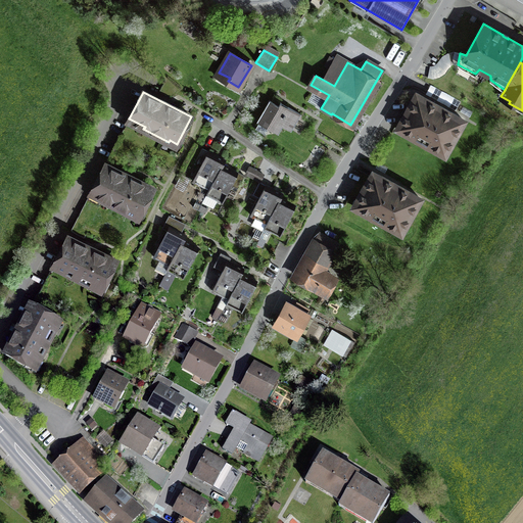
[(407,127),(403,131),(419,140),(420,137),(425,140),(424,142),(439,151),(441,146),(447,149),(464,121),(417,94),(400,124),(407,127)]
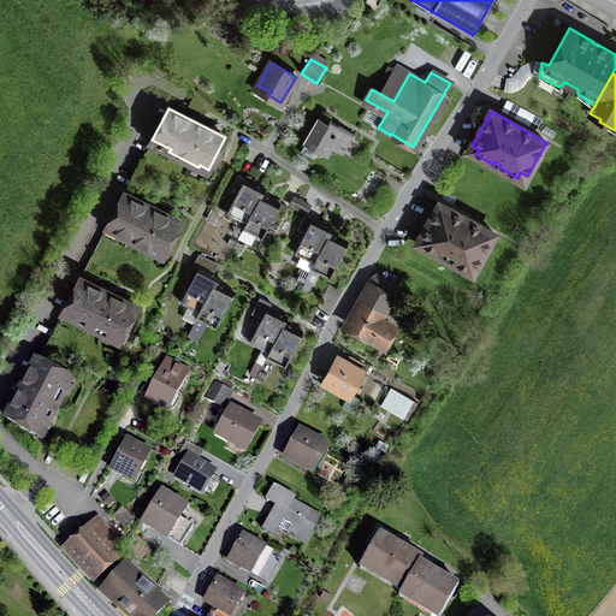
[(329,124),(317,118),(303,141),(324,152),(329,143),(342,150),(351,134),(330,120),(329,124)]
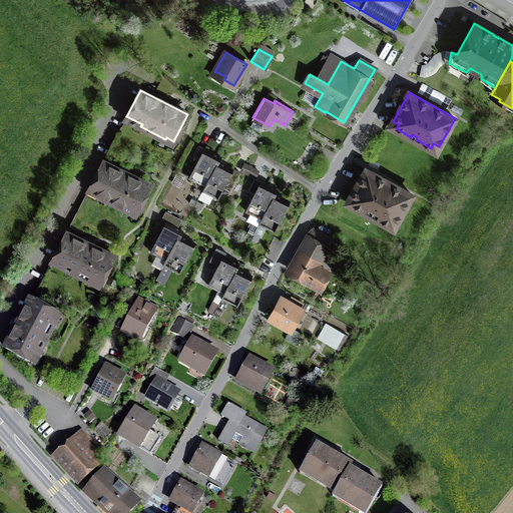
[(313,156),(320,145),(307,137),(300,148),(313,156)]
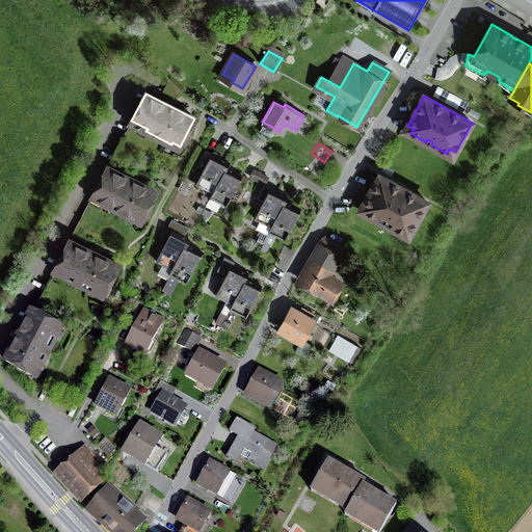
[(213,193),(225,167),(229,162),(212,154),(196,185),(213,193)]
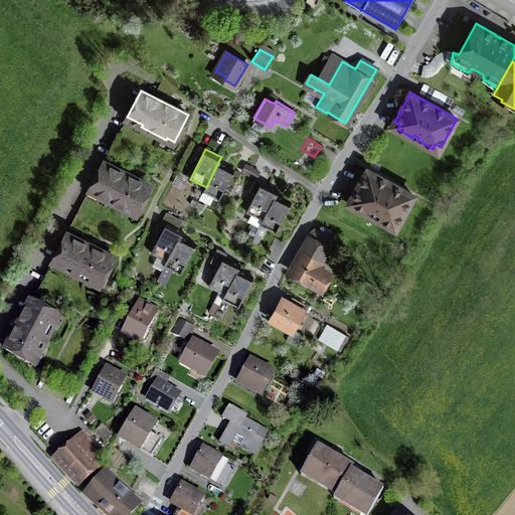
[(104,161),(90,188),(106,196),(105,198),(130,211),(131,209),(137,212),(151,186),(104,161)]
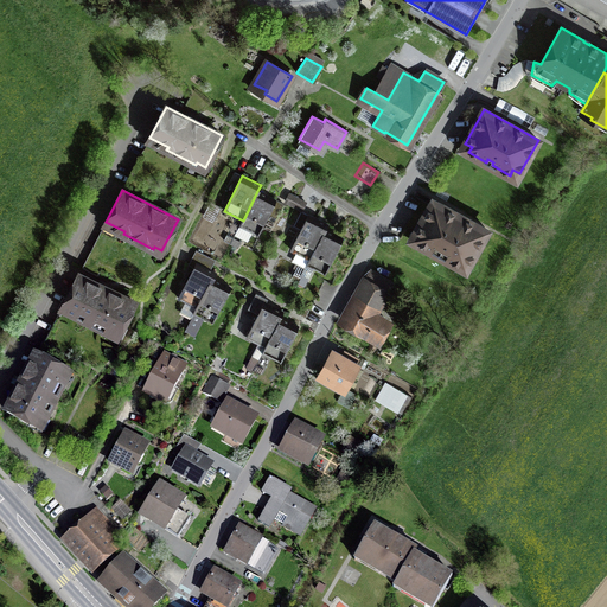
[(257,191),(243,221),(235,235),(246,240),(248,240),(251,231),(259,235),(276,200),(257,191)]
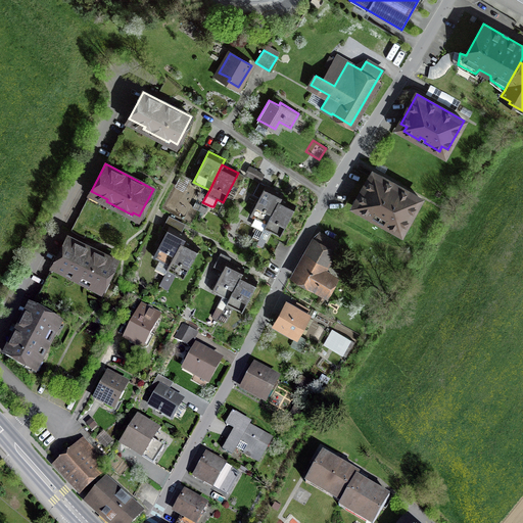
[(260,180),(264,175),(249,167),(245,174),(258,180),(259,179),(260,180)]
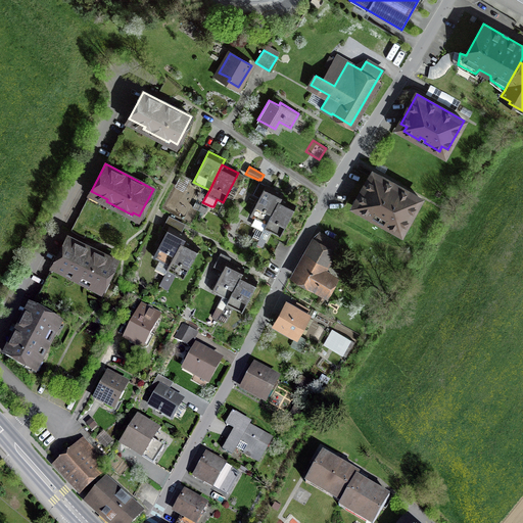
[(420,198),(373,173),(357,201),(363,204),(361,209),(376,218),(377,216),(381,218),(380,221),(395,229),(398,225),(403,228),(420,198)]
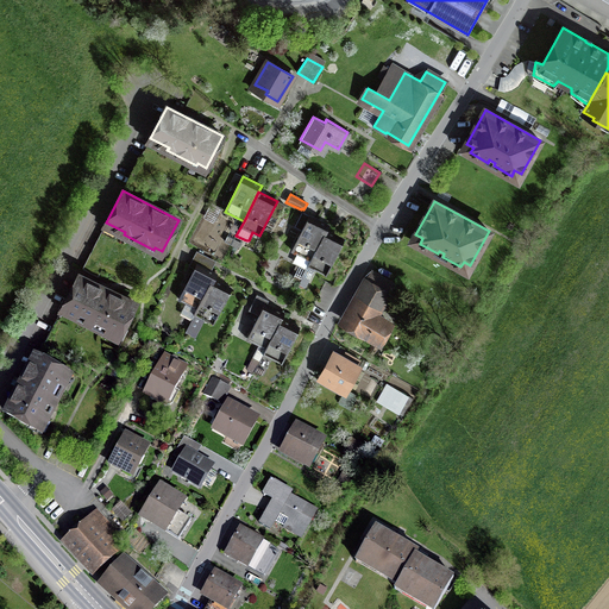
[(220,208),(212,205),(205,217),(213,221),(220,208)]
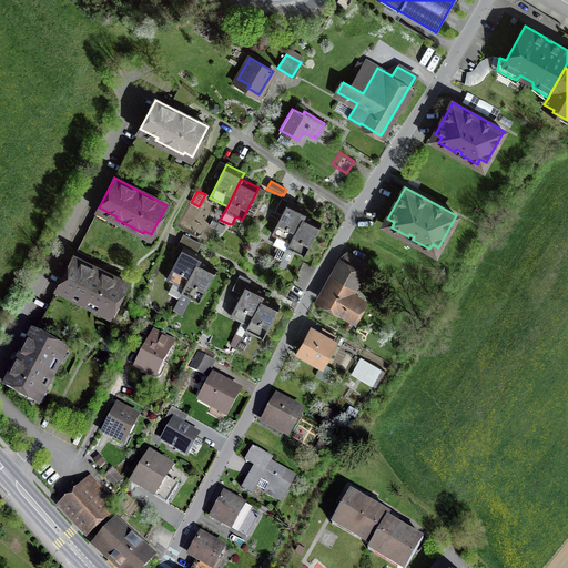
[(273,234),(290,243),(304,215),(306,210),(288,201),(273,234)]
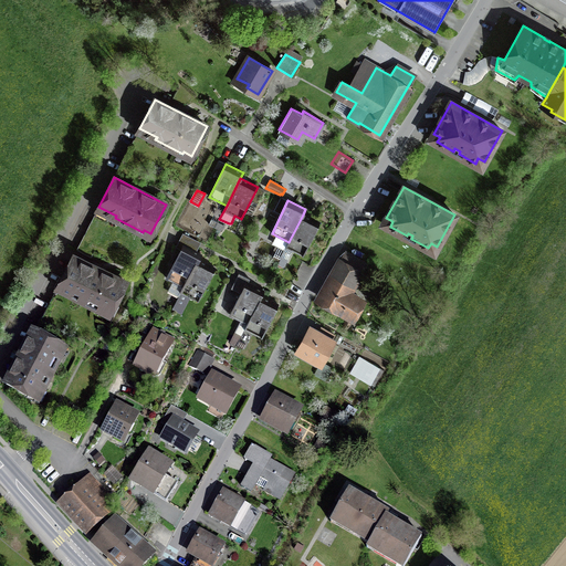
[(303,215),(289,242),(286,247),(303,255),(320,222),(303,215)]
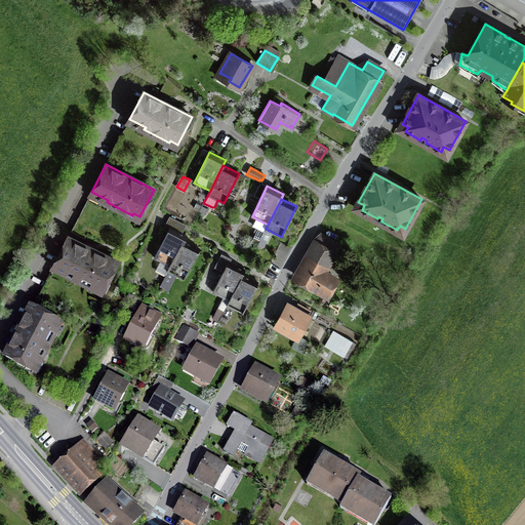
[(170,228),(177,231),(182,224),(171,218),(167,225),(171,227),(170,228)]
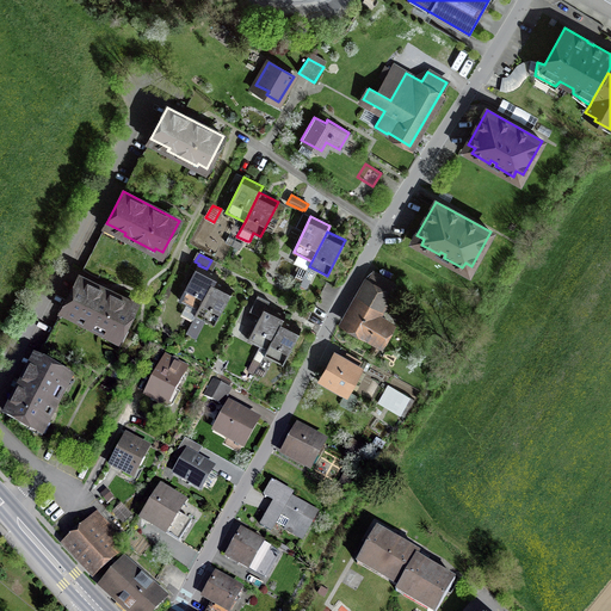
[(207,269),(198,265),(180,300),(198,309),(214,281),(217,275),(207,269)]
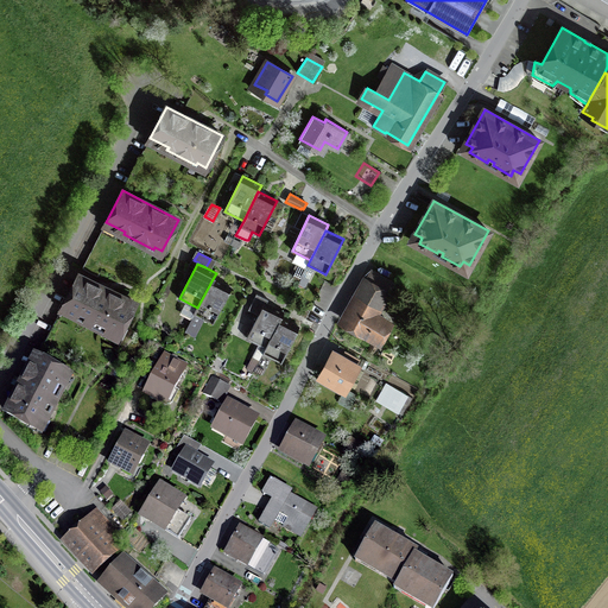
[(343,321),(378,341),(388,323),(373,314),(392,282),(372,271),(343,321)]
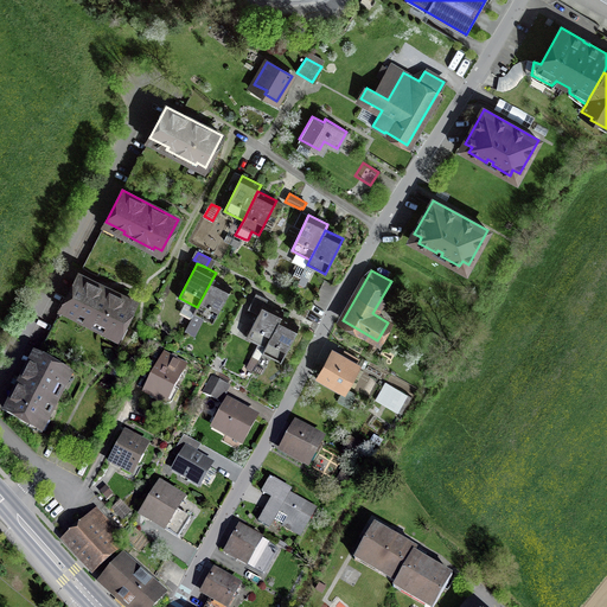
[(304,280),(319,287),(323,280),(307,272),(304,280)]
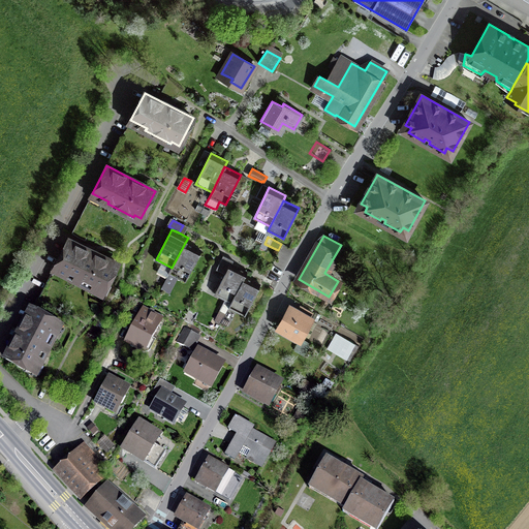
[(68,239),(55,266),(70,274),(69,276),(95,289),(96,287),(103,291),(117,263),(68,239)]
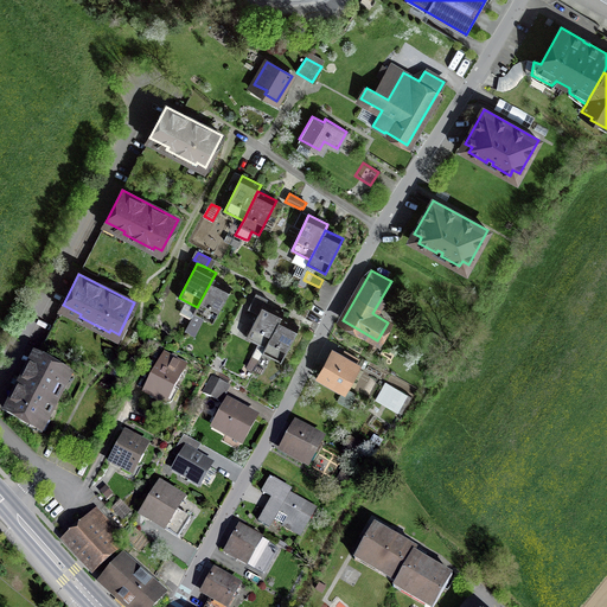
[(212,279),(197,307),(195,313),(213,323),(231,287),(212,279)]
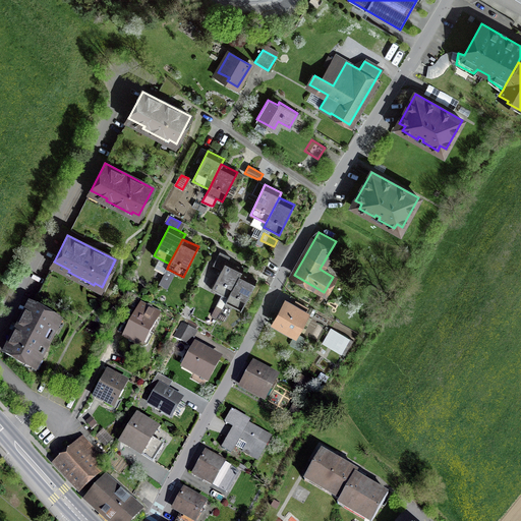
[(261,240),(257,246),(270,252),(274,246),(261,240)]
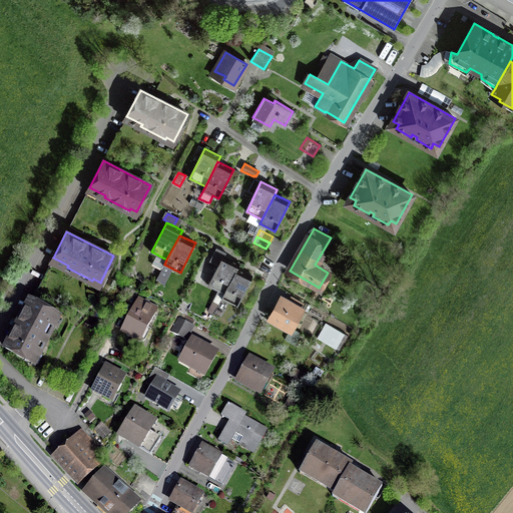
[(266,248),(253,242),(249,248),(263,255),(266,248)]
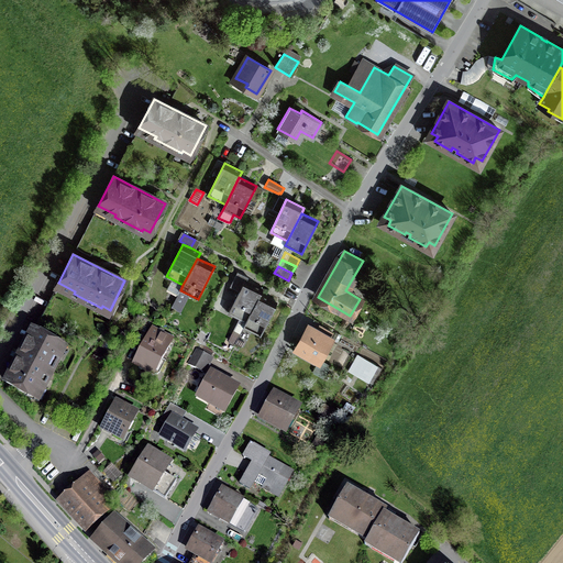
[(240,291),(229,313),(246,322),(260,295),(263,289),(246,282),(249,277),(238,272),(230,287),(240,291)]
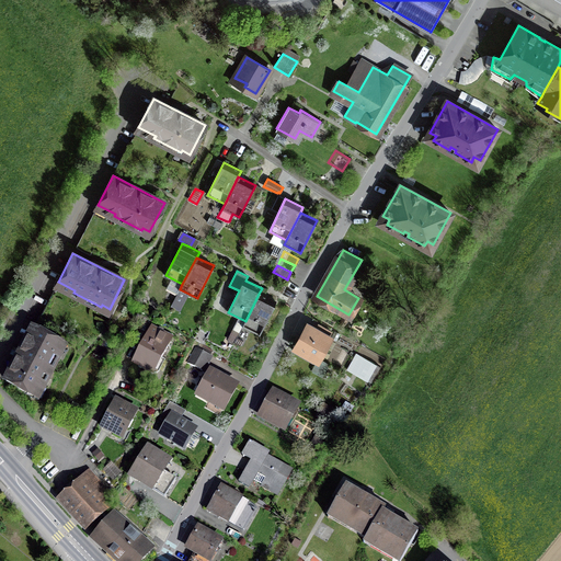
[(287,279),(273,272),(270,279),(284,286),(287,279)]
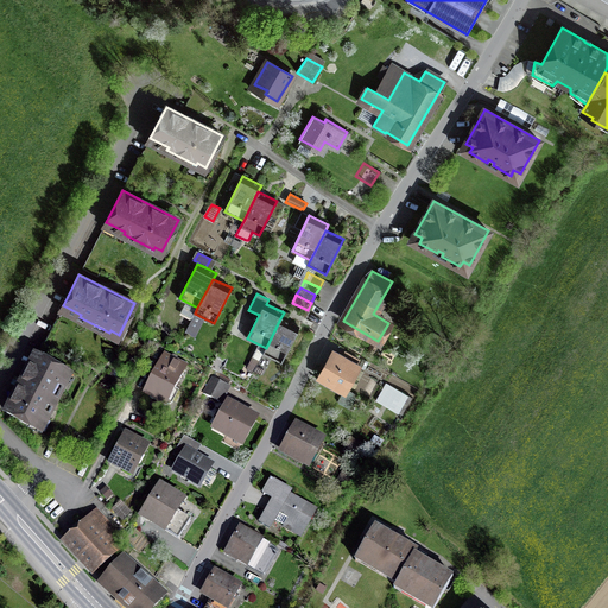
[(308,310),(292,303),(289,310),(304,318),(308,310)]
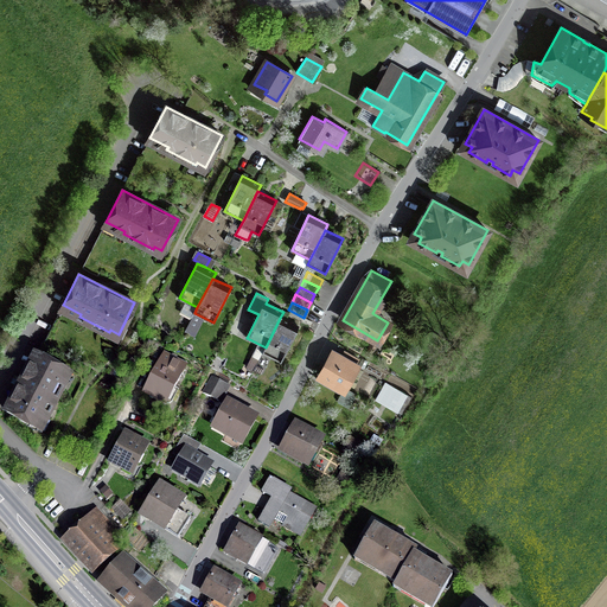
[(280,318),(266,347),(262,352),(281,362),(299,326),(280,318)]
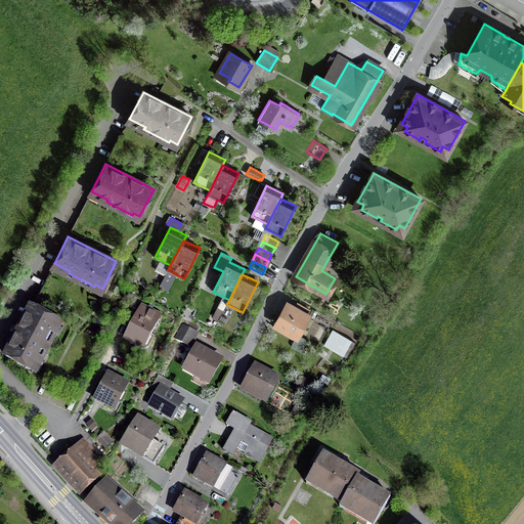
[(289,306),(278,324),(282,326),(281,330),(293,336),(294,333),(296,334),(305,315),(289,306)]
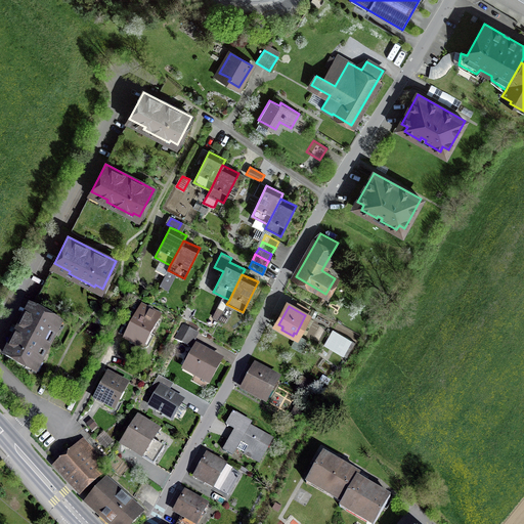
[(141,307),(124,339),(135,345),(136,341),(145,346),(160,316),(141,307)]
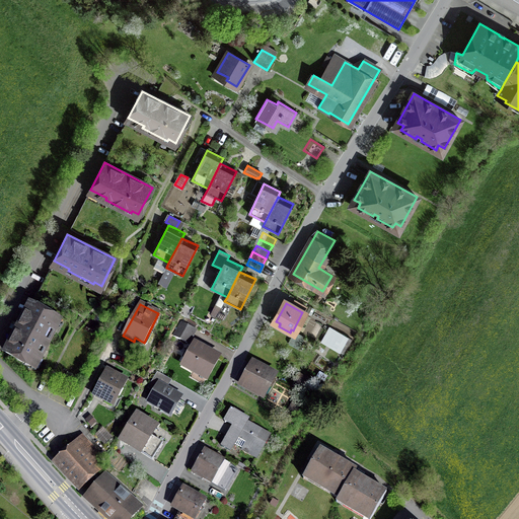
[(30,306),(5,353),(30,366),(39,351),(41,352),(54,326),(52,325),(55,318),(30,306)]
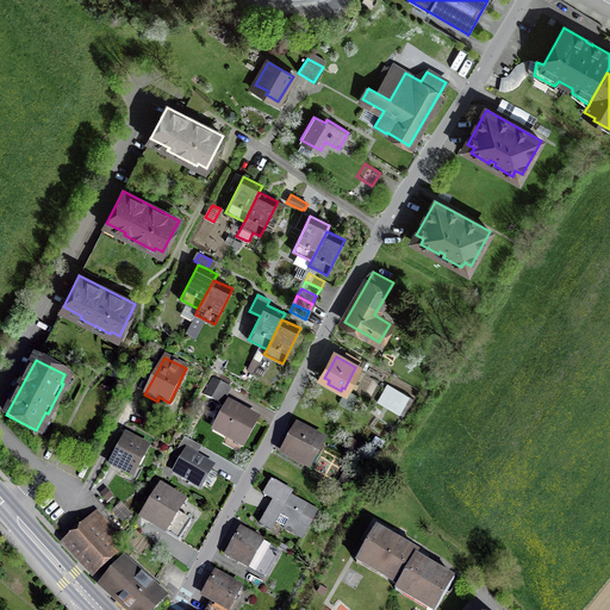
[(219,403),(228,387),(212,379),(204,394),(219,403)]
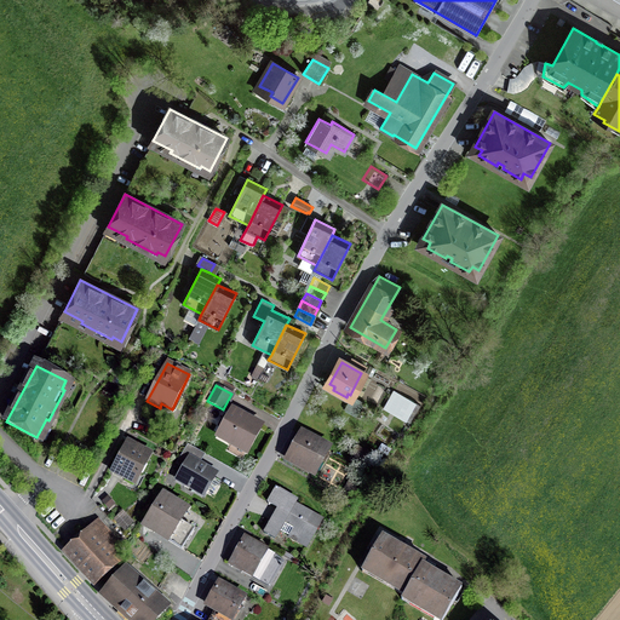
[(394,389),(384,408),(408,422),(418,402),(394,389)]
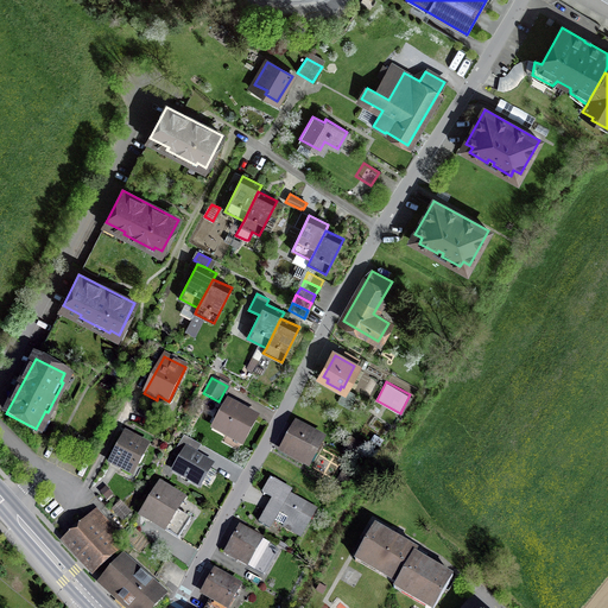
[(241,441),(253,419),(229,406),(217,428),(241,441)]
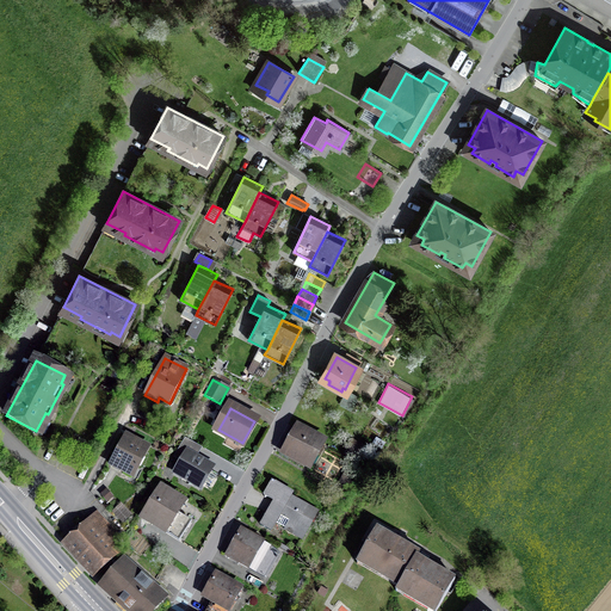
[(306,463),(308,464),(320,443),(300,431),(287,452),(291,455),(289,460),(304,467),(306,463)]
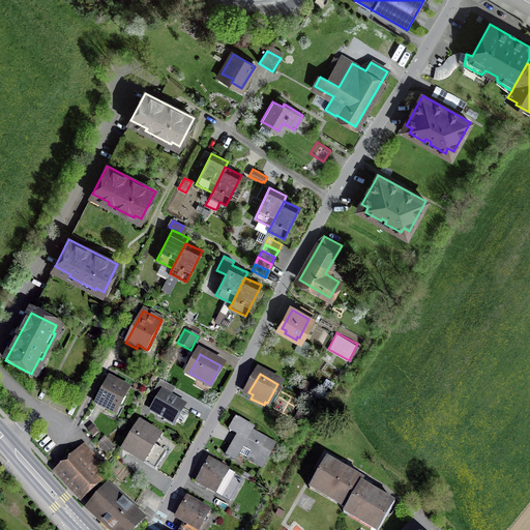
[(96,404),(114,413),(119,405),(117,404),(126,386),(110,378),(96,404)]
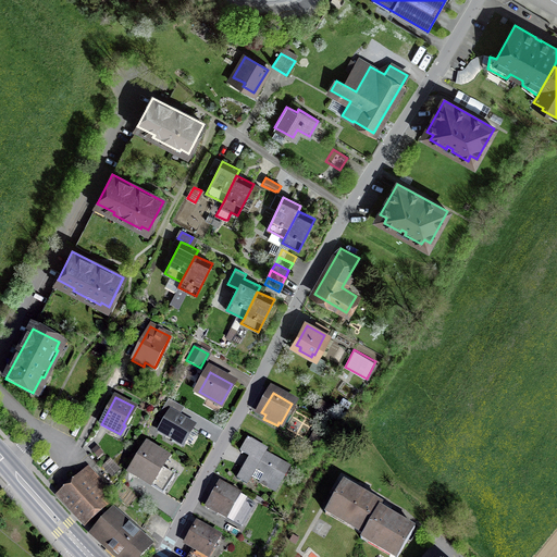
[(331,408),(321,403),(316,413),(325,419),(331,408)]
